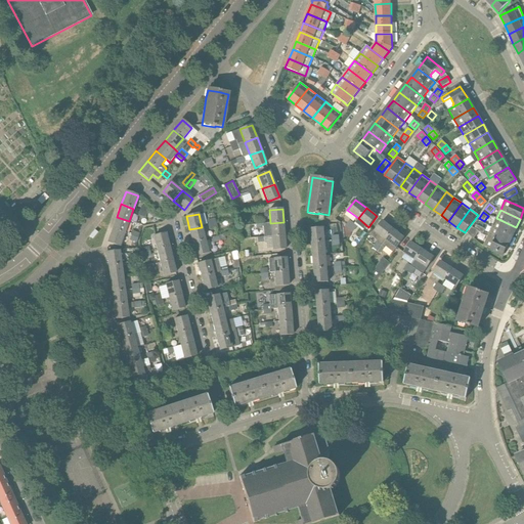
[(113,230),(125,234),(129,221),(117,217),(113,230)]
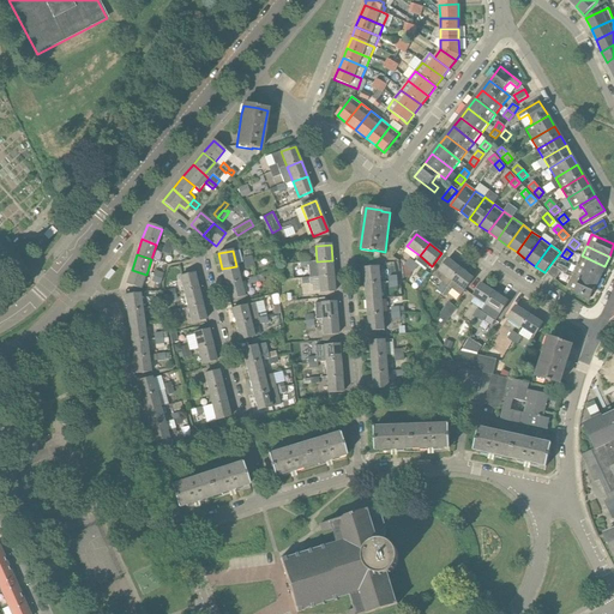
[(245,265),(253,263),(259,262),(258,254),(244,259),(245,265)]
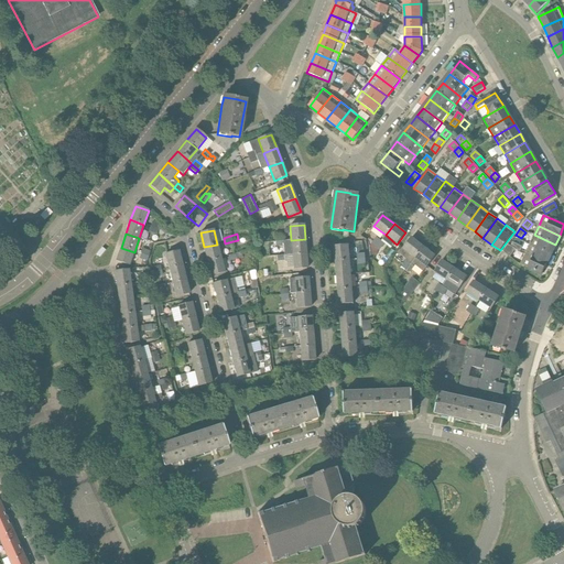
[(530,245),(551,255),(555,245),(534,235),(530,245)]
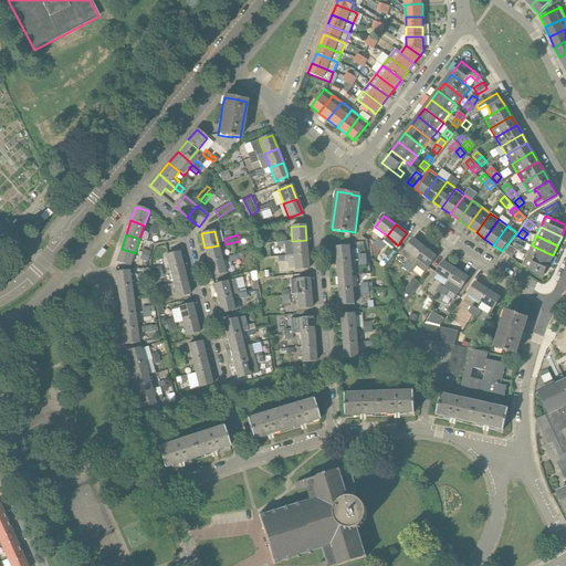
[(373,244),(377,248),(383,241),(378,238),(373,244)]
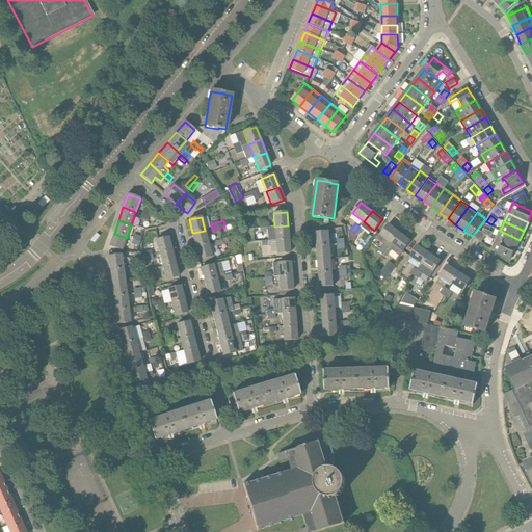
[(383,245),(388,248),(399,233),(389,224),(377,239),(383,245)]
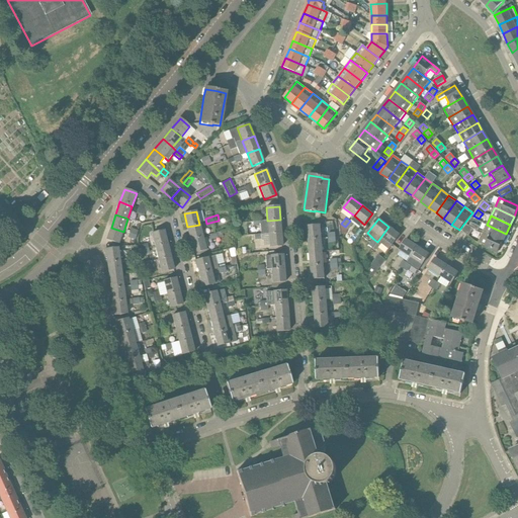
[(268,235),(281,233),(280,220),(267,221),(268,235)]
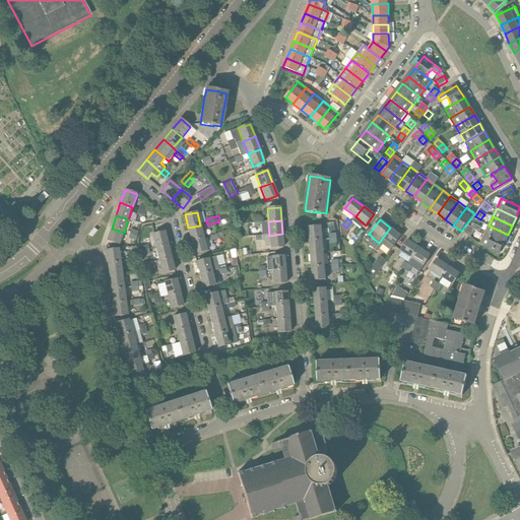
[(346,228),(350,231),(354,224),(351,221),(346,228)]
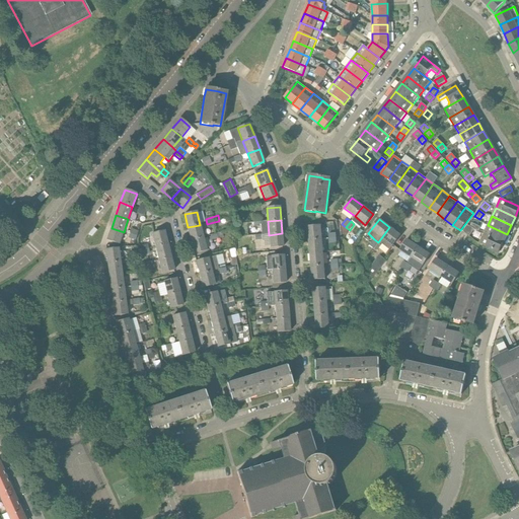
[(471,223),(470,227),(474,230),(478,232),(480,228),(471,223)]
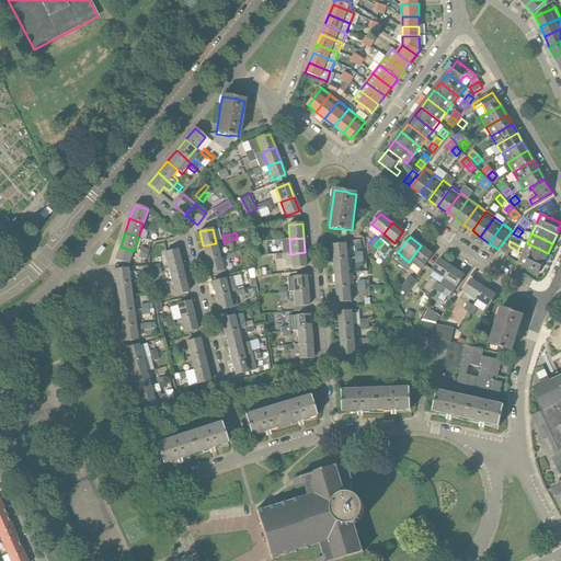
[(206,260),(219,256),(216,243),(203,245),(206,260)]
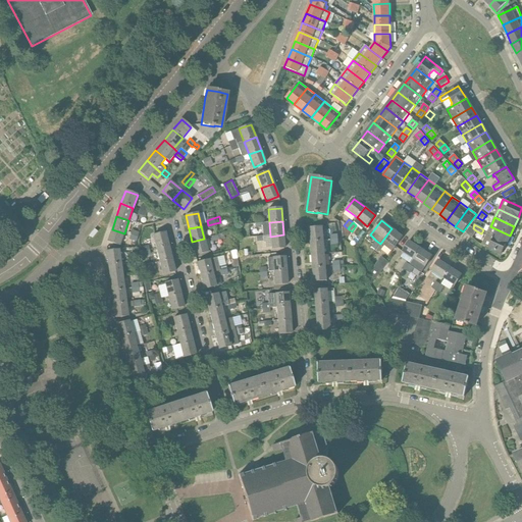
[(472,238),(477,231),(473,228),(470,226),(465,233),(472,238)]
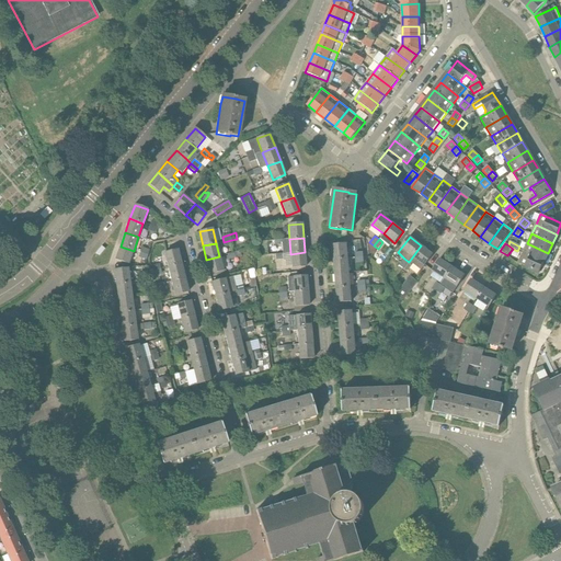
[(523,253),(544,263),(548,253),(527,243),(523,253)]
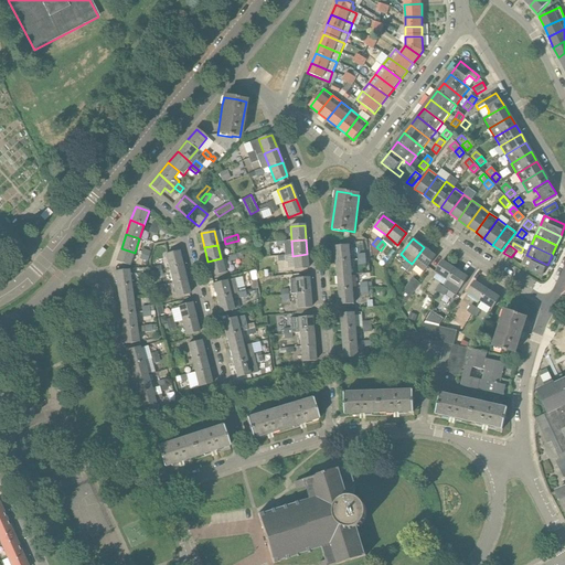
[(151,253),(150,252),(152,248),(145,246),(141,255),(149,257),(151,253)]
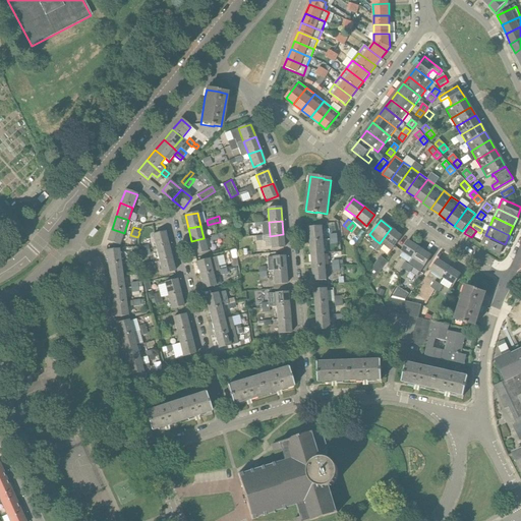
[(310,241),(324,240),(323,227),(309,228),(310,241)]
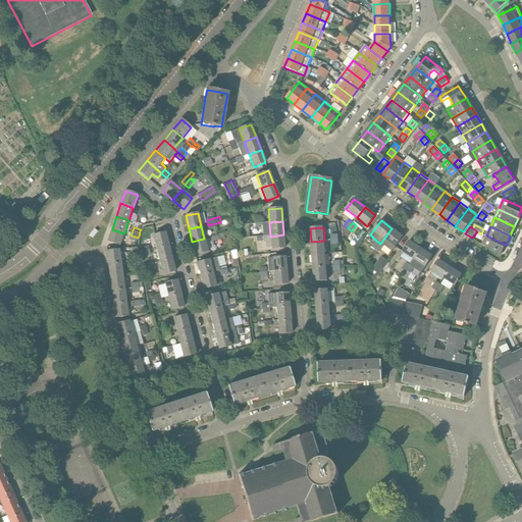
[(395,248),(403,238),(392,228),(380,244),(384,246),(392,252),(395,248)]
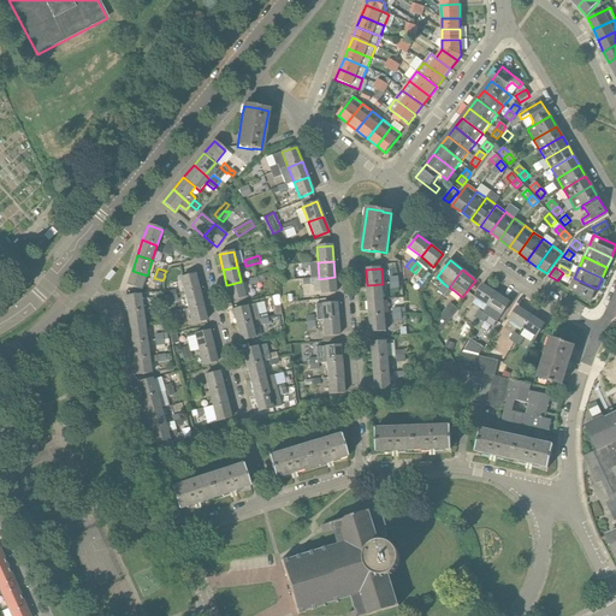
[(132,271),(126,285),(141,290),(147,276),(132,271)]
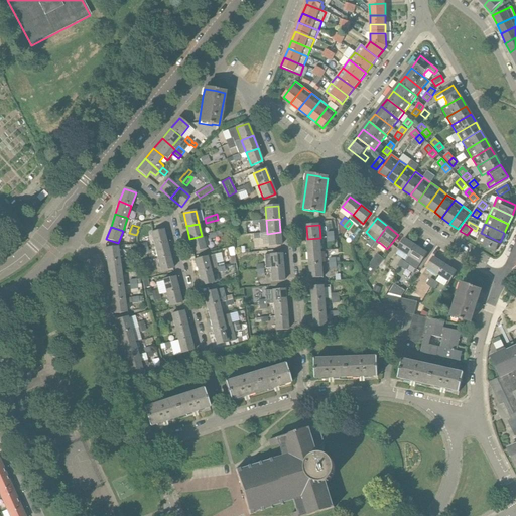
[(154,246),(166,243),(163,230),(151,233),(154,246)]
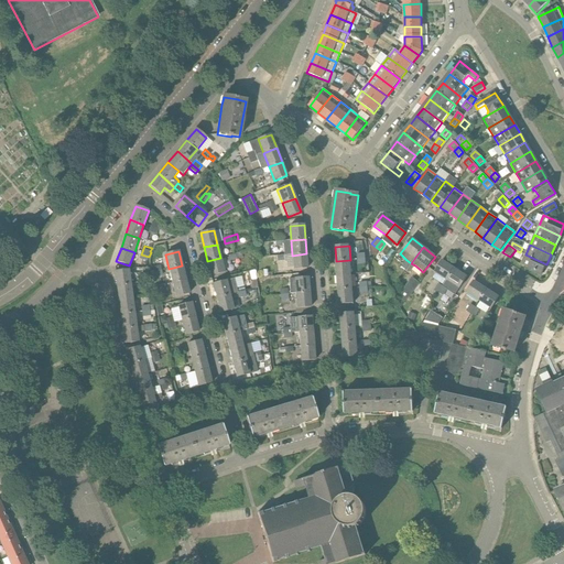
[(294,270),(307,269),(306,253),(292,256),(294,270)]
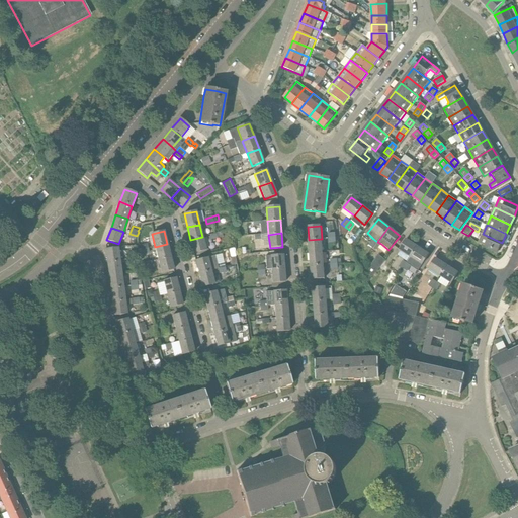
[(483,234),(478,244),(498,253),(502,243),(483,234)]
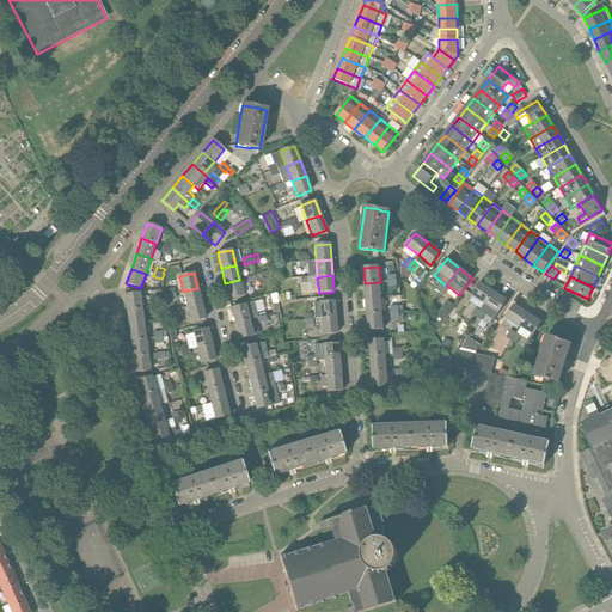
[(239,280),(225,283),(228,300),(244,295),(239,280)]
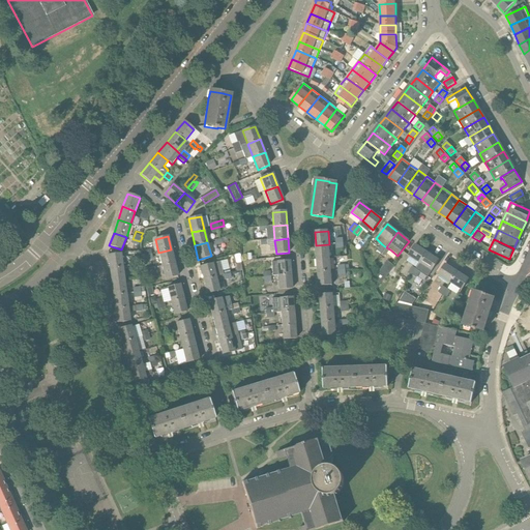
[(317,259),(330,258),(329,244),(316,245),(317,259)]
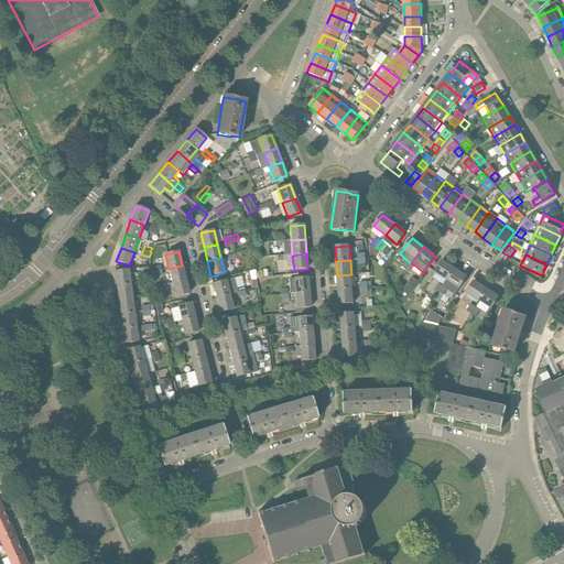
[(405,270),(411,263),(407,260),(401,267),(405,270)]
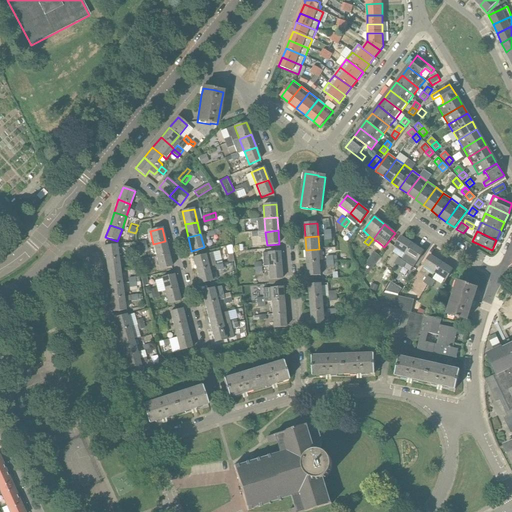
[(403,259),(405,254),(412,244),(401,237),(392,252),(403,259)]
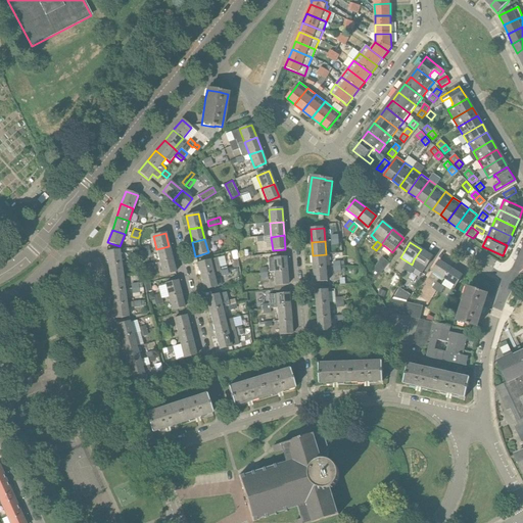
[(381,244),(376,250),(380,253),(385,246),(381,244)]
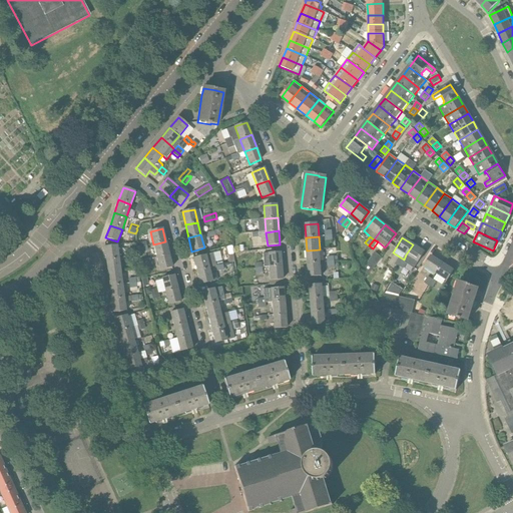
[(156,258),(169,254),(165,241),(153,244),(156,258)]
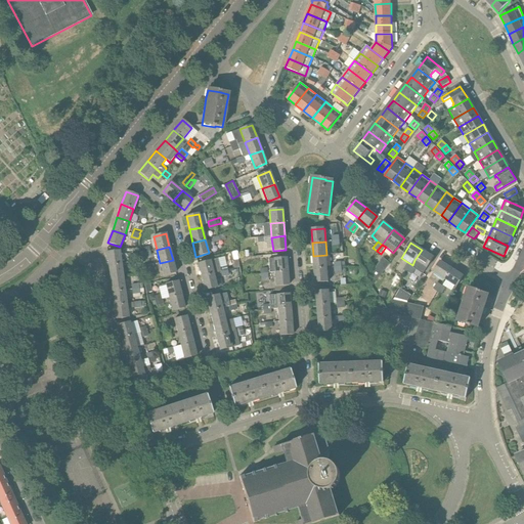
[(434,257),(423,250),(416,261),(411,266),(416,269),(424,274),(427,268),(434,257)]
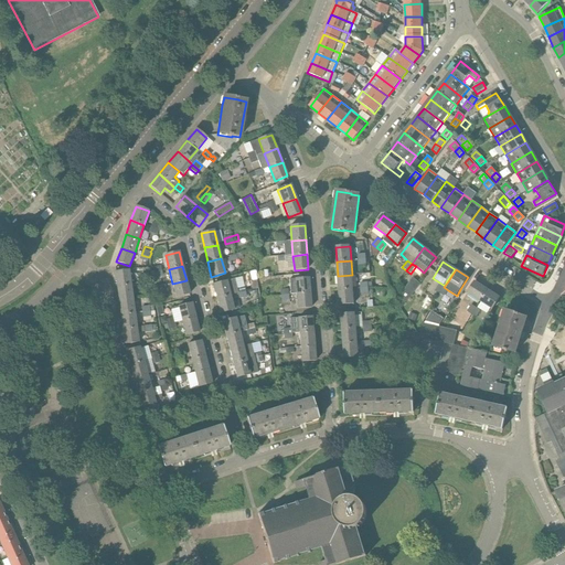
[(117,287),(131,285),(129,270),(115,273),(117,287)]
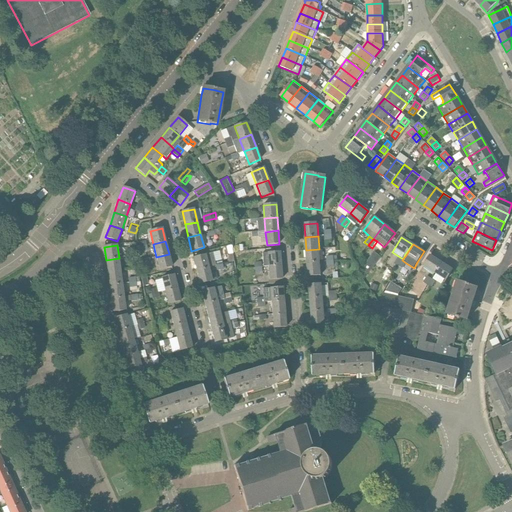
[(307,263),(320,262),(319,249),(306,250),(307,263)]
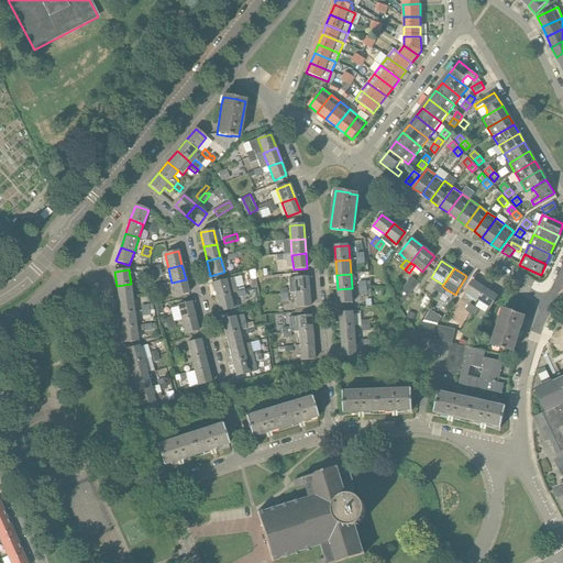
[(295,294),(309,293),(308,277),(294,278),(295,294)]
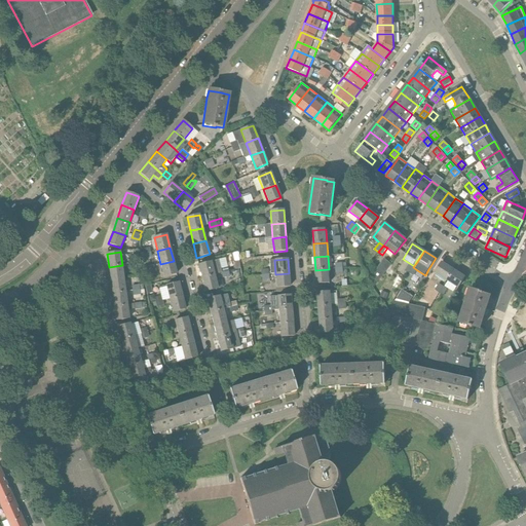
[(215,275),(215,274),(221,272),(220,269),(218,260),(198,265),(202,278),(215,275)]
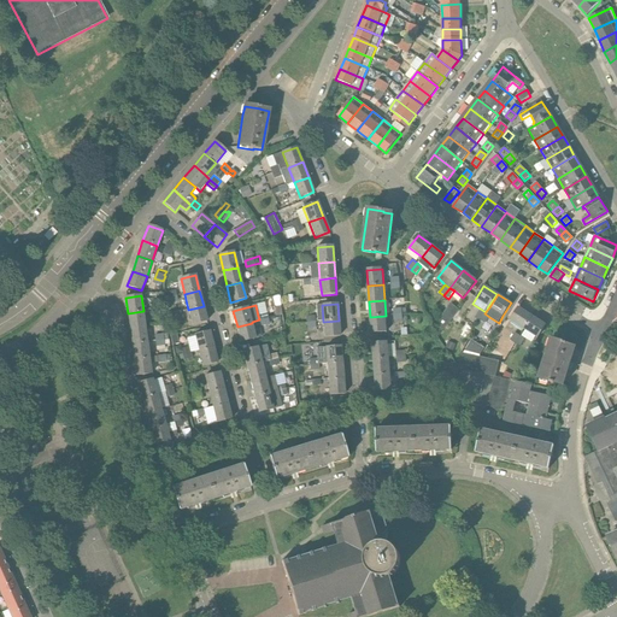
[(444,315),(452,321),(459,310),(452,305),(444,315)]
